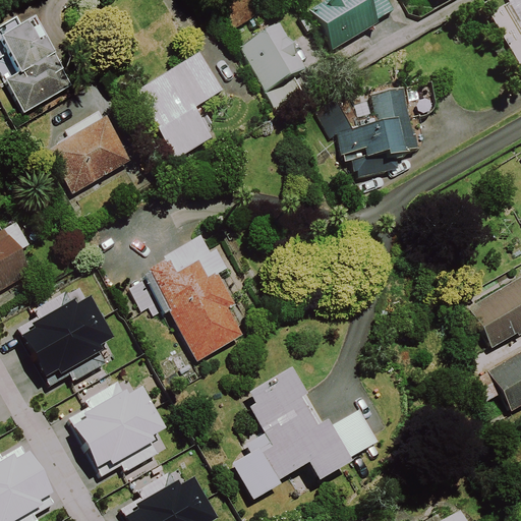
[(391,16),(381,0),(331,0),(306,15),(331,55),(374,29),(373,26),(391,16)]
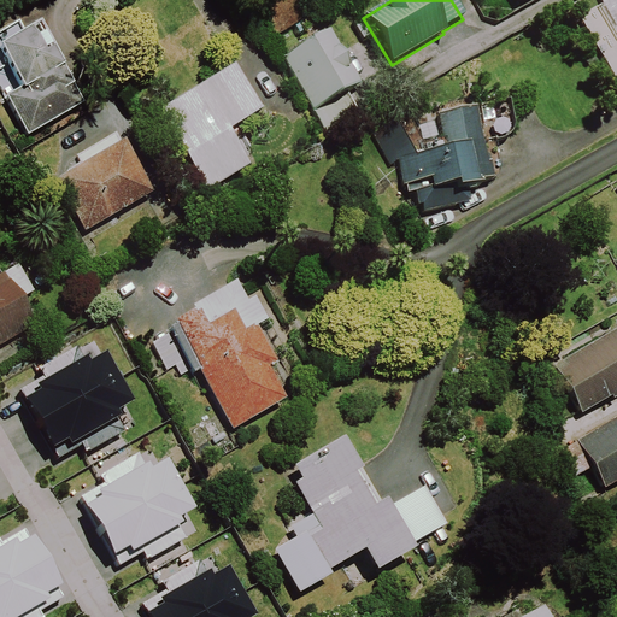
[(616,0),(607,0),(599,5),(616,36),(616,0)]
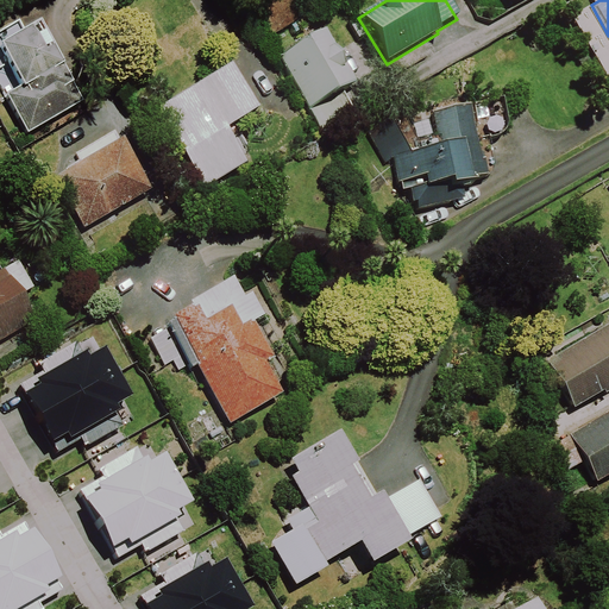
[(20,38),(14,27),(0,36),(0,69),(5,67),(19,92),(5,100),(26,138),(80,107),(35,30),(20,38)]
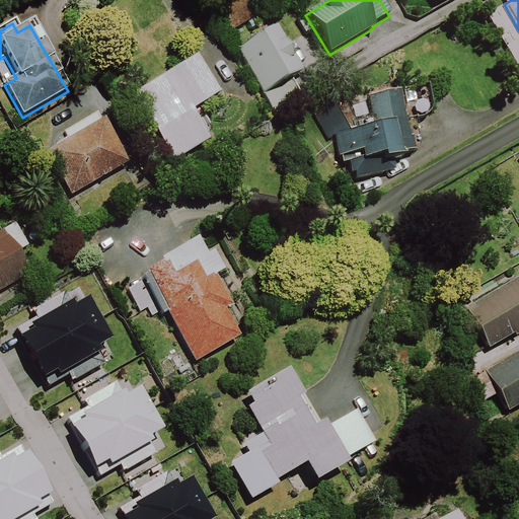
[(301,75),(275,29),(235,52),(262,97),(301,75)]
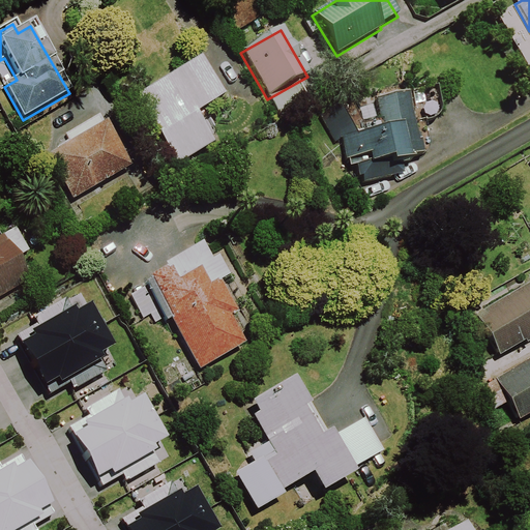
[(219,102),(198,65),(135,101),(174,169),(211,148),(194,118),(219,102)]
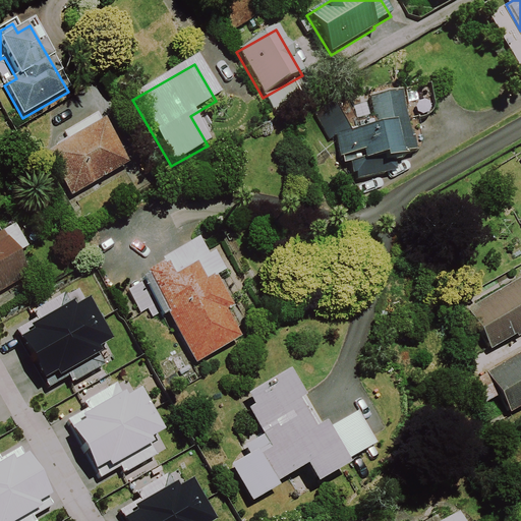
[(421,141),(417,120),(422,120),(426,118),(429,116),(431,113),(432,109),(428,88),(310,112),(328,141),(335,138),(339,160),(341,159),(343,166),(349,165),(351,176),(355,175),(356,182),(384,177),(383,168),(404,164),(402,158),(414,156),(417,153),(420,150),(421,146),(421,141)]
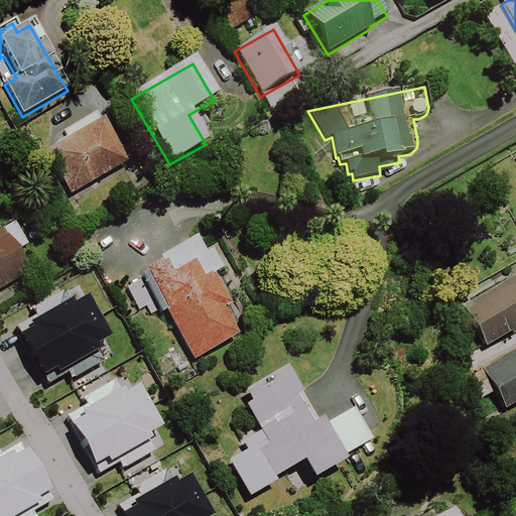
[(125,166),(96,114),(65,131),(71,141),(44,155),(69,198),(125,166)]
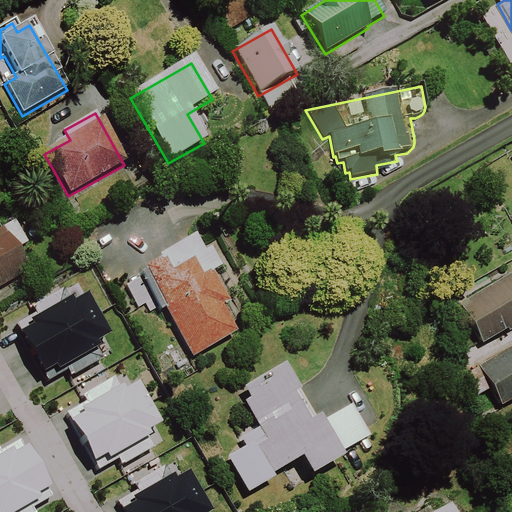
[(0,285),(30,268),(18,247),(30,240),(16,218),(0,227),(0,285)]
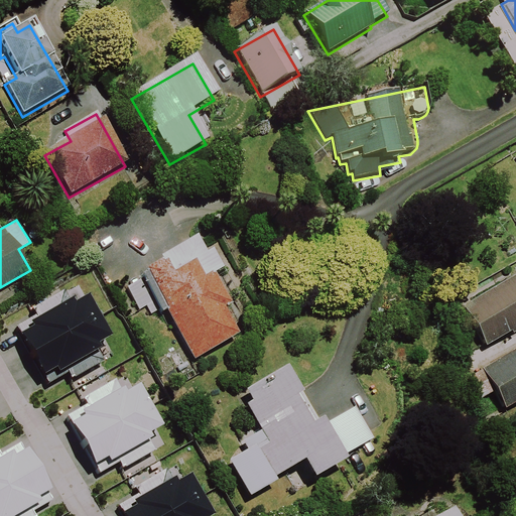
[(159,316),(163,314),(192,364),(236,340),(221,313),(227,309),(211,281),(219,276),(208,258),(202,261),(191,245),(156,265),(158,268),(142,277),(143,278),(125,288),(138,311),(146,307),(150,315),(156,311),(159,316)]
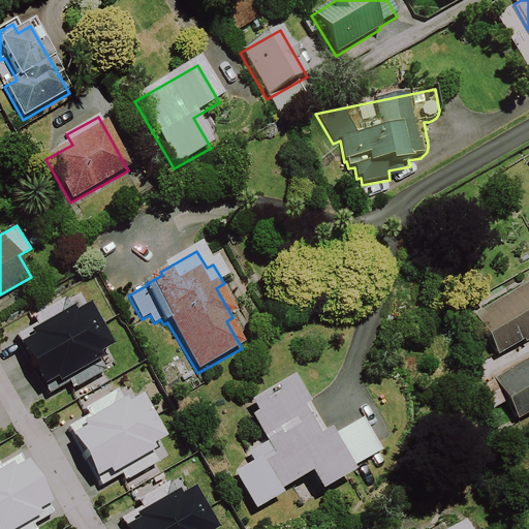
[(528,336),(528,297),(522,285),(470,316),(495,356),(519,343),(521,345),(526,342),(524,339),(528,336)]
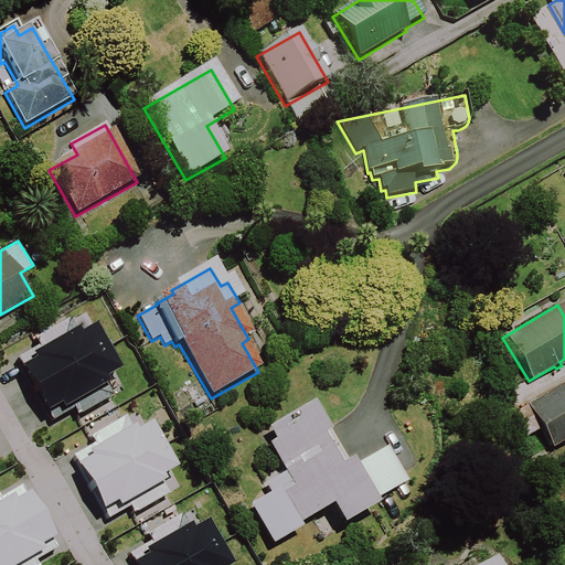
[(41,343),(21,353),(55,418),(76,408),(80,415),(116,395),(108,381),(115,377),(112,373),(125,366),(100,319),(86,326),(84,322),(77,326),(72,317),(36,336),(41,343)]
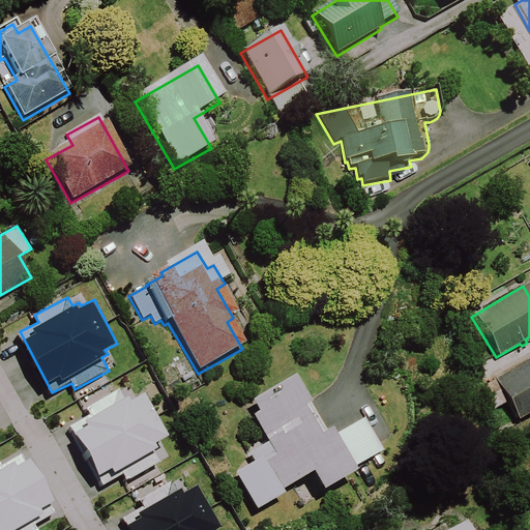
[(529,359),(479,388),(492,411),(503,405),(514,423),(529,413),(529,359)]
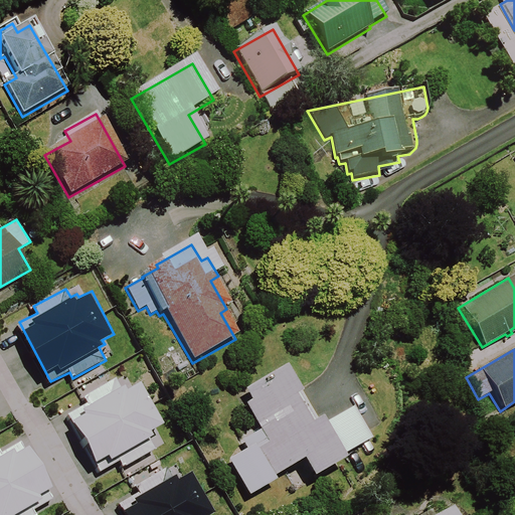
[(350,454),(348,451),(373,437),(355,404),(330,419),(326,412),(319,416),(303,389),(306,387),(290,360),(246,385),(253,397),(247,401),(263,427),(243,439),(248,448),(231,458),(251,494),(279,478),(277,474),(308,456),(318,473),(350,454)]
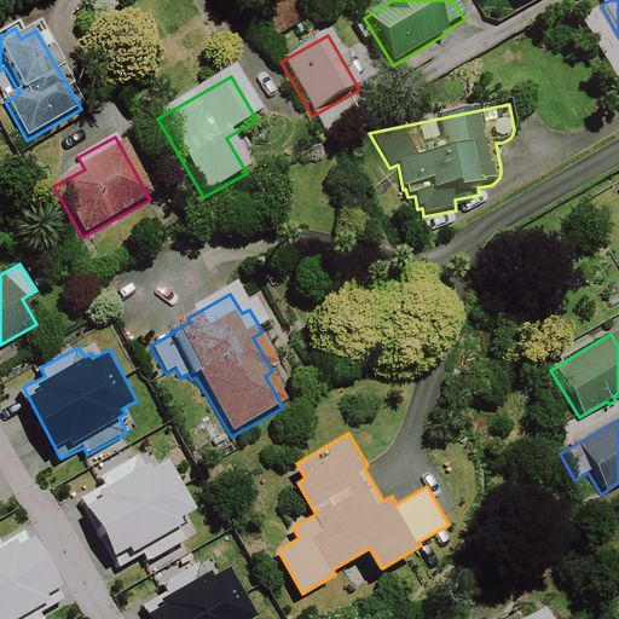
[(104,485),(82,496),(121,567),(144,555),(148,562),(187,542),(179,526),(186,522),(183,518),(197,509),(171,457),(155,466),(152,462),(145,466),(139,456),(100,476),(104,485)]
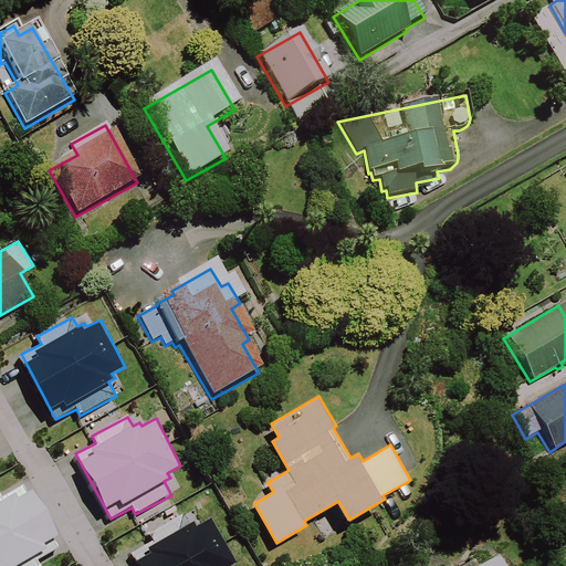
[(60,533),(34,486),(29,490),(24,484),(3,495),(0,489),(0,565),(39,565),(37,561),(58,549),(51,537),(60,533)]
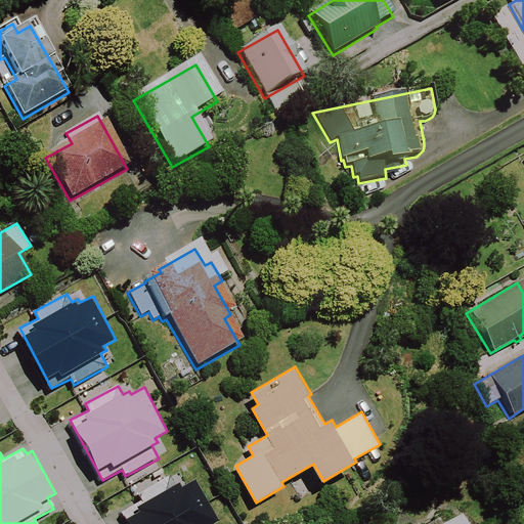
[(141,499),(123,510),(130,523),(213,523),(220,521),(197,477),(183,484),(181,480),(175,484),(170,475),(137,492),(141,499)]
